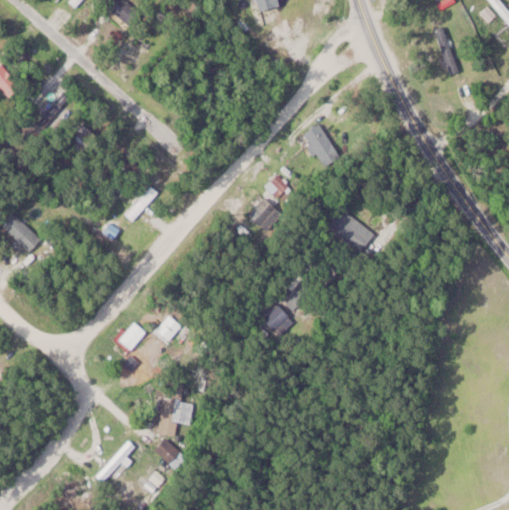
[(508,13),(497,0),(485,0),(508,26),(508,13)]
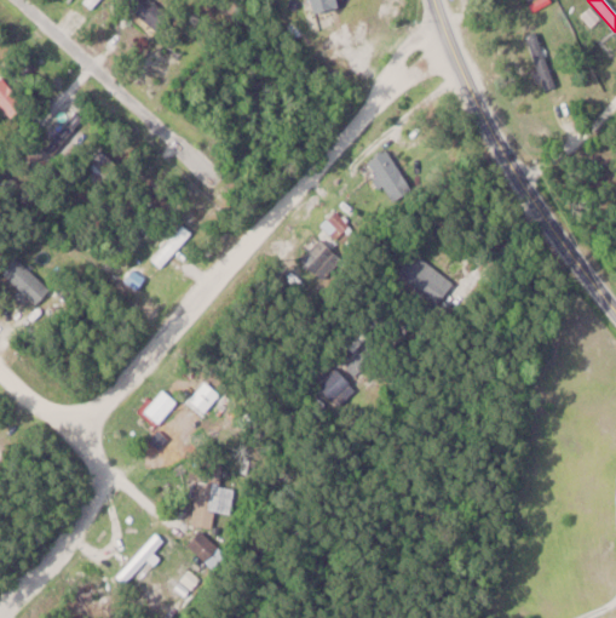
[(524,38),(543,90),(554,86),(535,34),(524,38)]
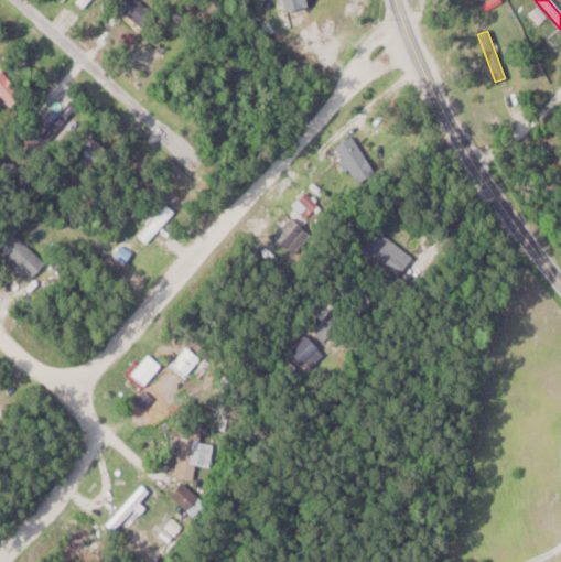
[(22,97),(1,72),(0,73),(0,98),(9,108),(22,97)]
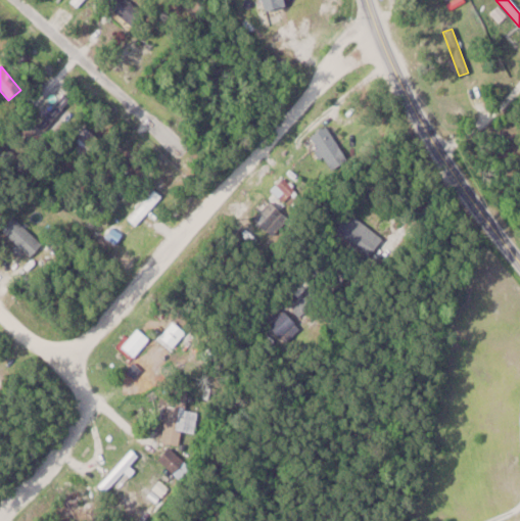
[(35,125),(44,134),(74,105),(64,96),(35,125)]
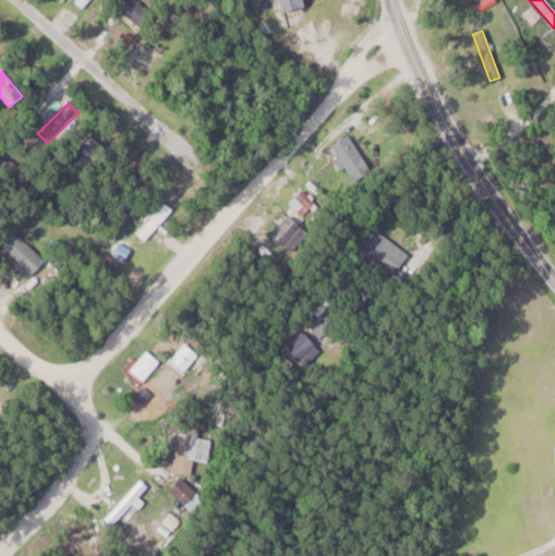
[(86,168),(105,150),(91,134),(71,152),(86,168)]
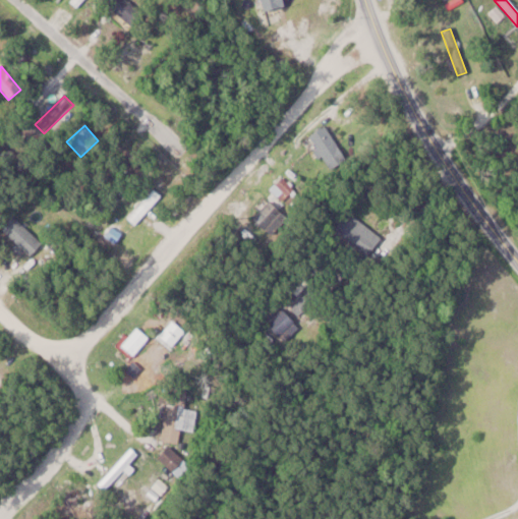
[(346,159),(325,126),(307,137),(330,170),(346,159)]
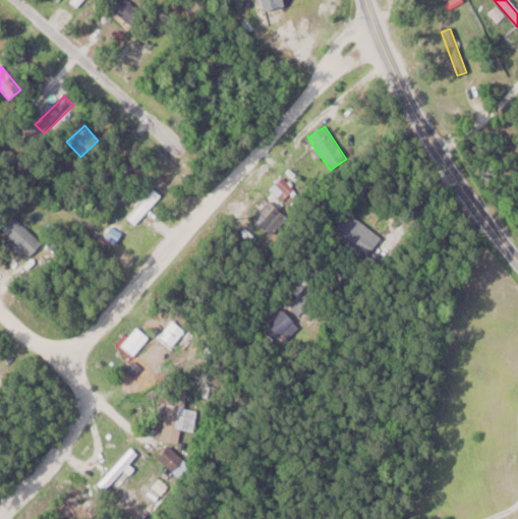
[(161,196),(154,190),(125,218),(133,226),(161,196)]
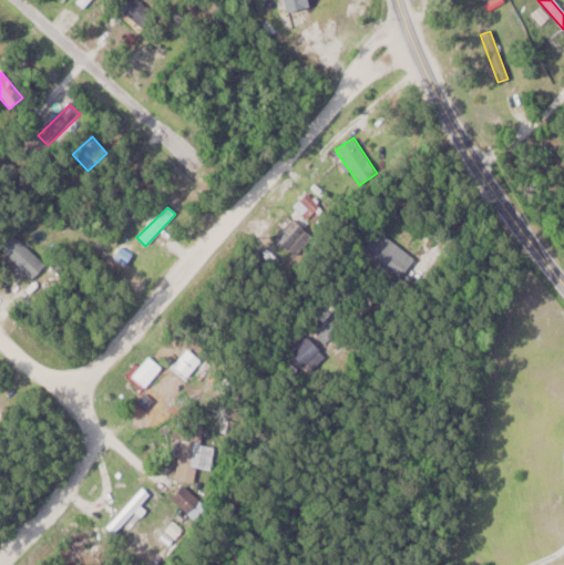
[(275,238),(295,258),(314,238),(295,218),(275,238)]
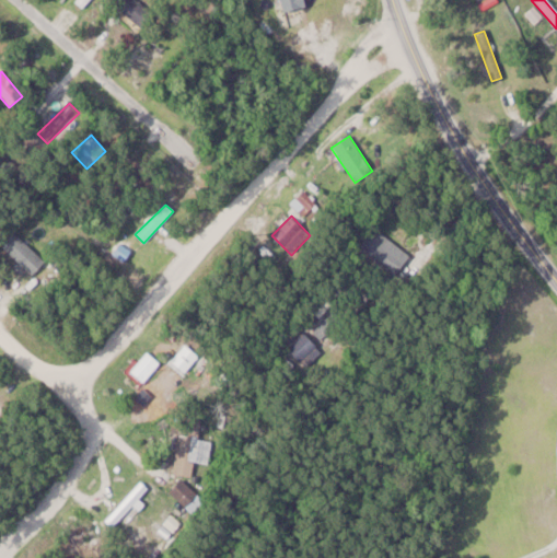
[(395,277),(410,258),(378,230),(361,248),(395,277)]
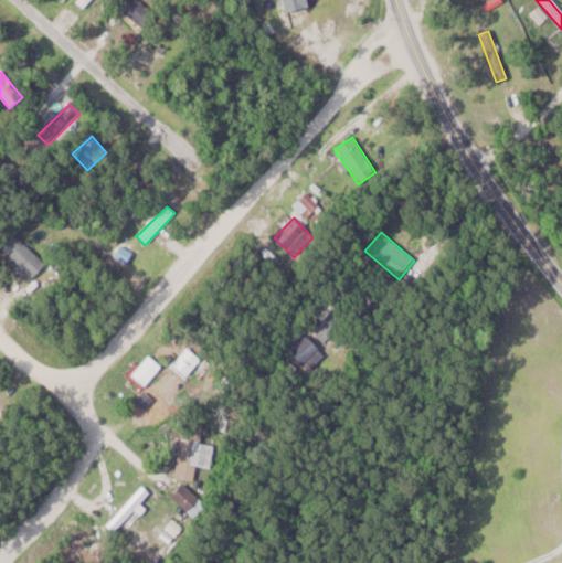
[(0,248),(31,279),(45,265),(12,233),(0,246),(0,248)]
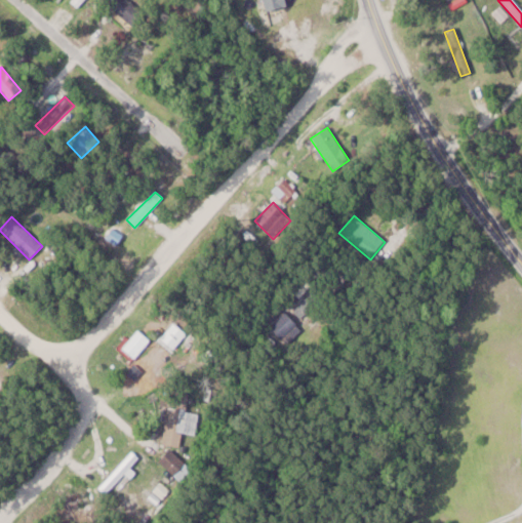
[(263,325),(287,344),(300,325),(277,308),(263,325)]
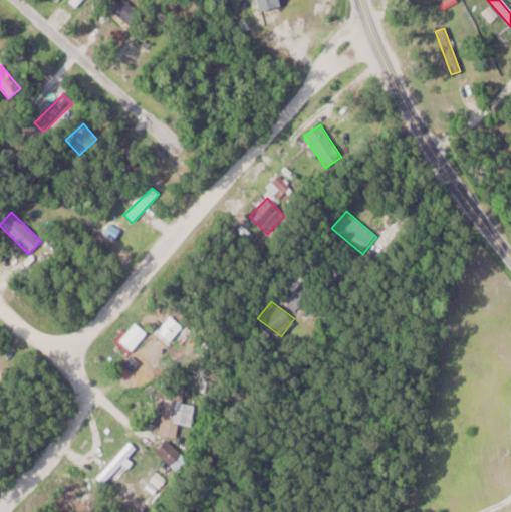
[(145,334),(134,323),(115,341),(128,352),(145,334)]
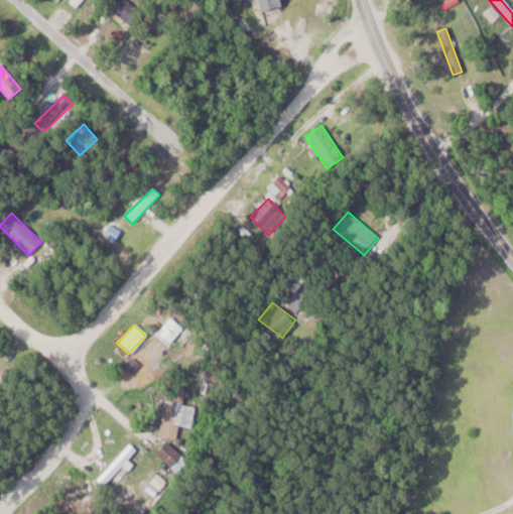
[(191,428),(195,406),(181,405),(184,387),(166,384),(158,438),(175,441),(177,426),(191,428)]
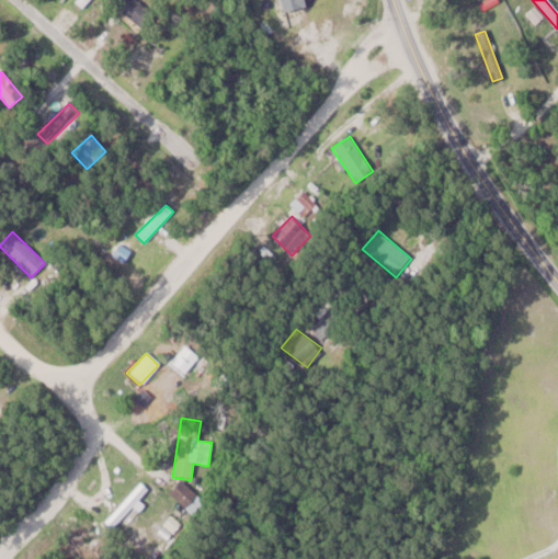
[(169,493),(191,515),(203,503),(181,481),(169,493)]
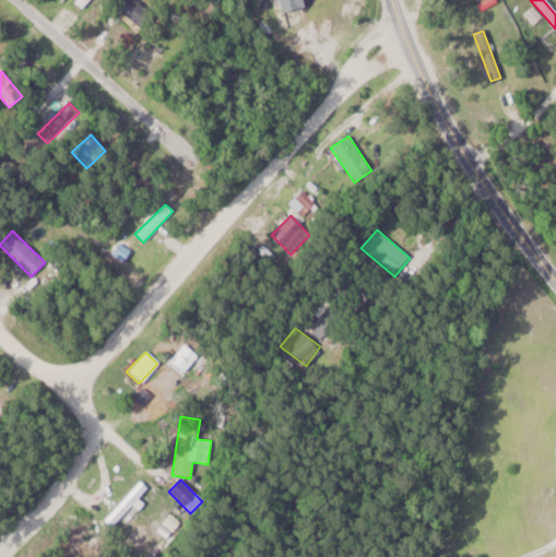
[(149,490),(138,482),(105,521),(115,530),(149,490)]
